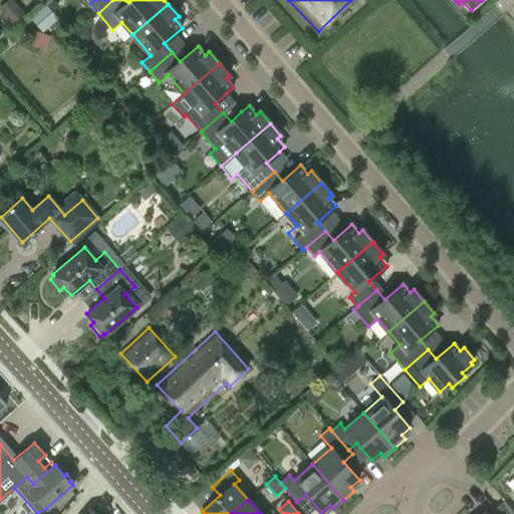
[(498,513),(513,513),(513,512),(504,501),(495,509),(498,513)]
